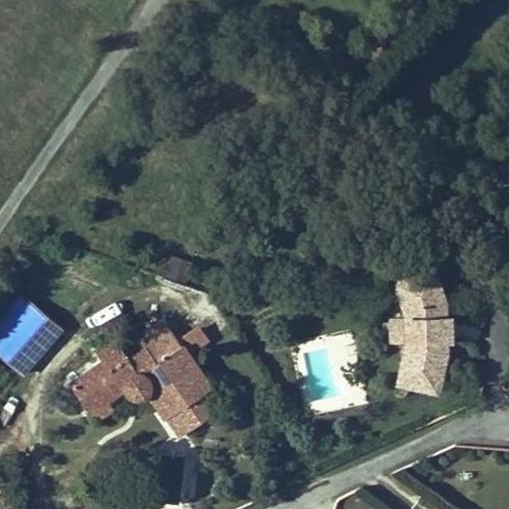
[(168,255),(162,278),(184,284),(190,261),(168,255)]
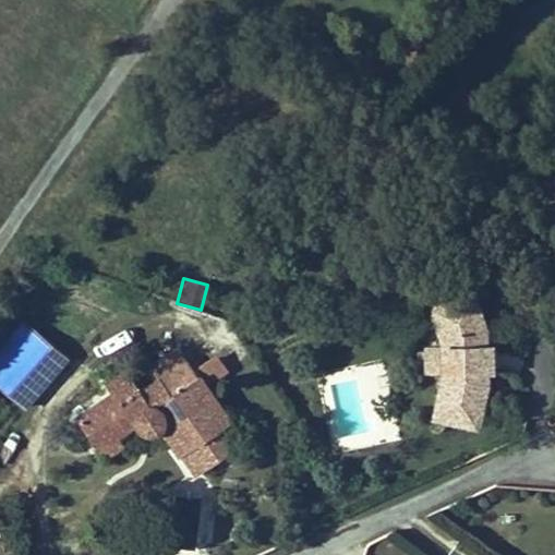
[(469,294),(427,310),(439,346),(439,377),(439,394),(430,422),(474,431),(483,387),(483,372),(482,347),(482,332),(469,294)]
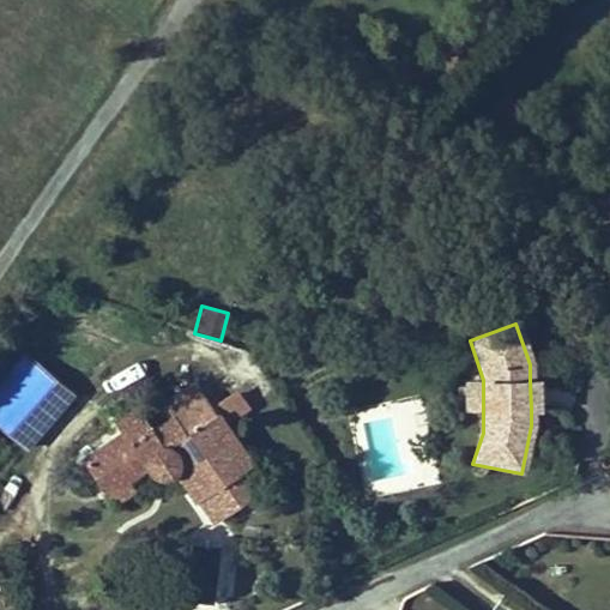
[(23,358),(0,385),(0,439),(23,459),(73,402),(23,358)]
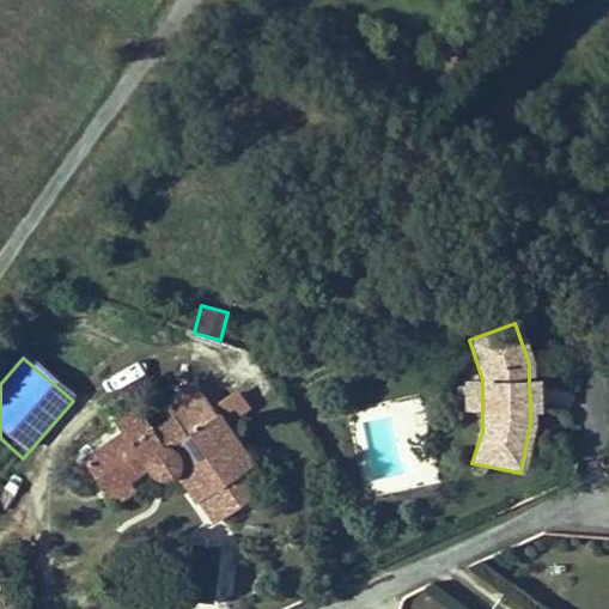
[(482,379),(464,379),(464,415),(482,414),(482,379)]
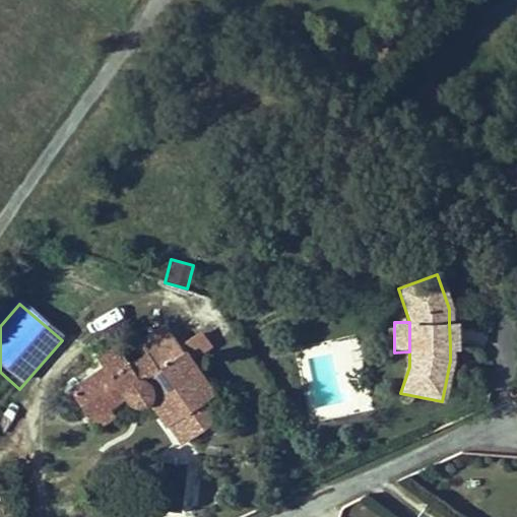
[(192,440),(214,424),(201,405),(213,396),(165,327),(138,345),(146,357),(130,369),(116,348),(98,362),(104,371),(71,393),(89,419),(105,409),(125,395),(133,403),(136,404),(140,405),(142,404),(147,402),(148,401),(168,429),(171,427),(179,421),(192,440)]
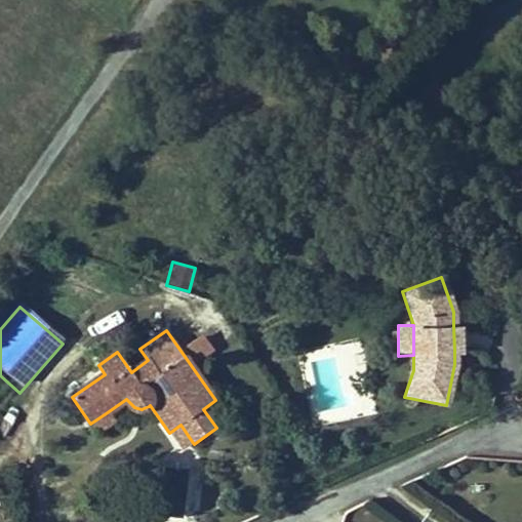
[(195,359),(212,349),(201,331),(184,343),(195,359)]
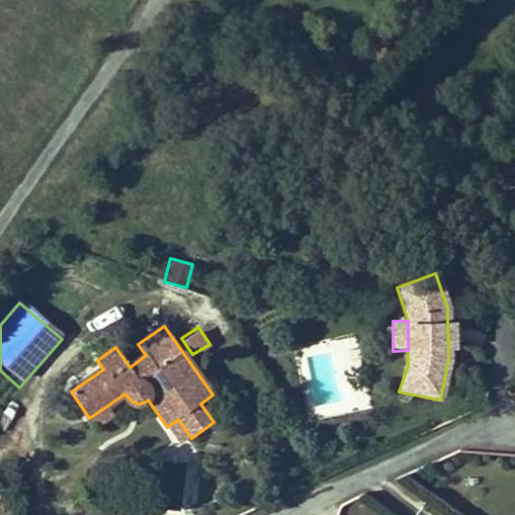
[(110,416),(104,408),(89,418),(95,427),(110,416)]
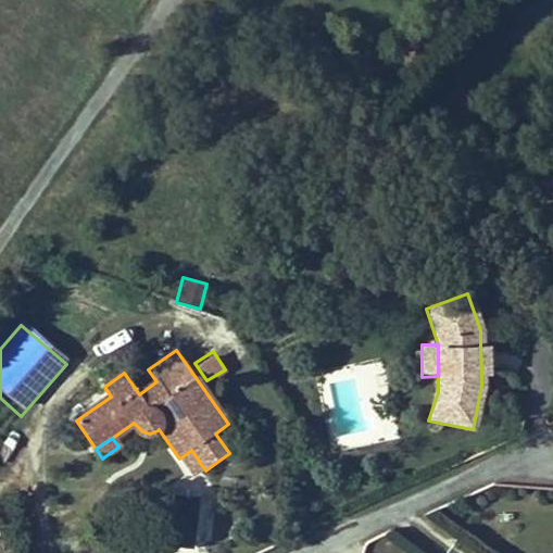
[(183,456),(197,476),(205,470),(191,450),(183,456)]
